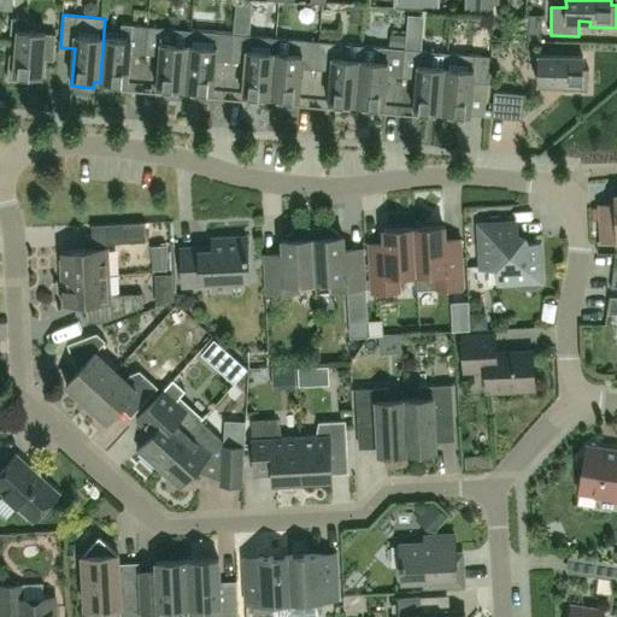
[(56,34),(47,34),(47,33),(28,30),(28,22),(25,18),(12,17),(10,34),(17,35),(16,54),(10,53),(7,80),(30,82),(30,76),(42,77),(45,59),(53,59),(56,34)]
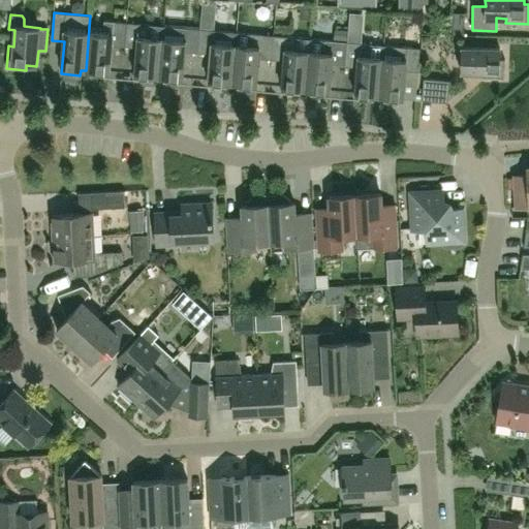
[(435,36),(456,36),(456,16),(435,16),(435,36)]
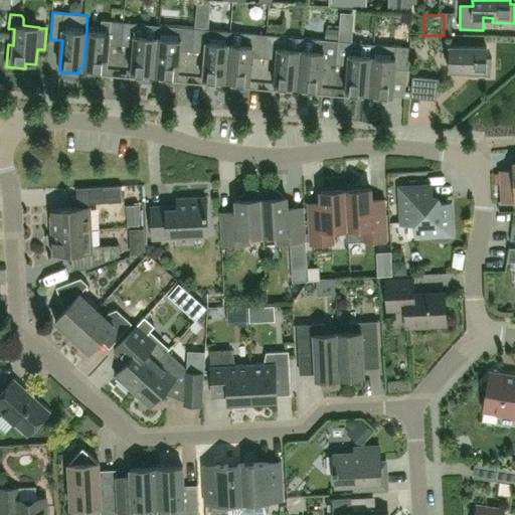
[(101,28),(87,27),(83,68),(89,69),(88,73),(107,75),(109,44),(121,45),(123,22),(102,20),(101,28)]
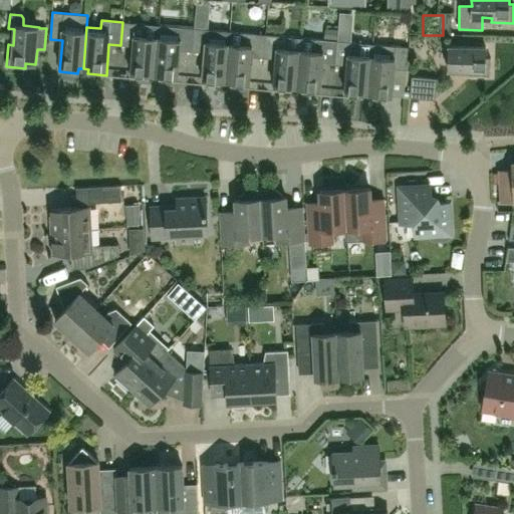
[(150,74),(155,74),(158,37),(144,36),(145,24),(122,22),(120,45),(134,46),(131,77),(149,79),(150,74)]
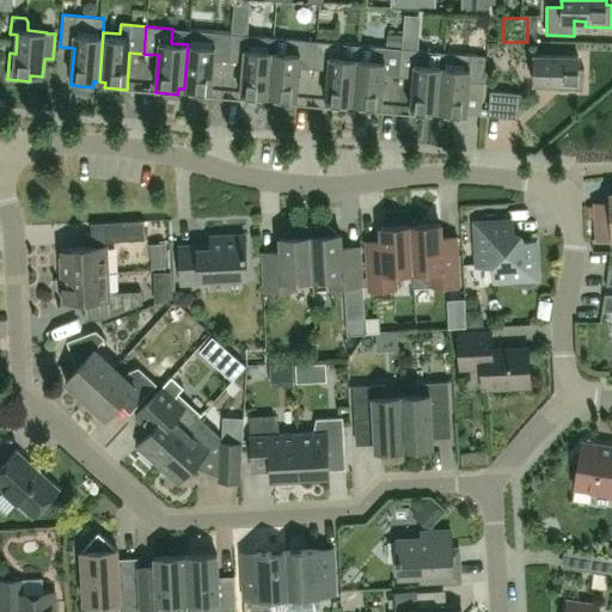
[(212,97),(214,60),(228,61),(232,34),(206,31),(204,46),(188,44),(184,89),(190,90),(189,96),(212,97)]
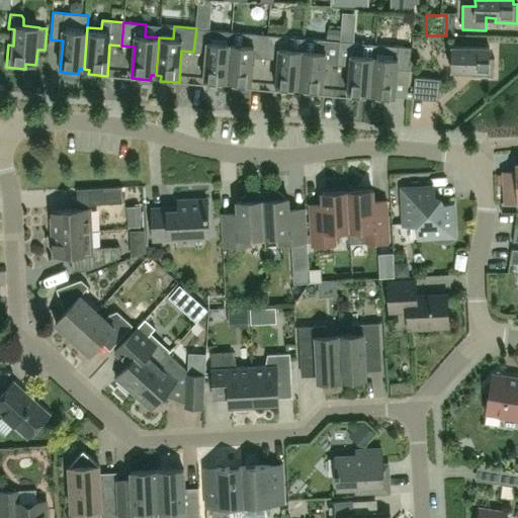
[(196,28),(193,52),(206,53),(203,84),(222,86),(223,81),(228,82),(231,44),(217,42),(218,30),(196,28)]
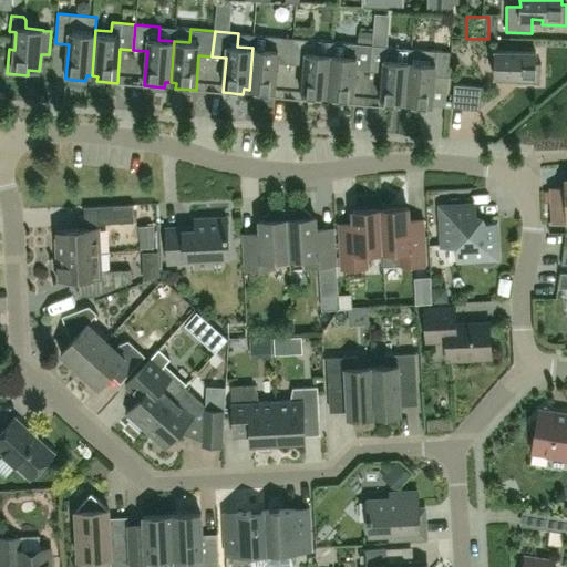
[(275,96),(277,62),(291,63),(294,38),(269,35),(254,34),(253,48),(249,90),(255,90),(254,95),(275,96)]
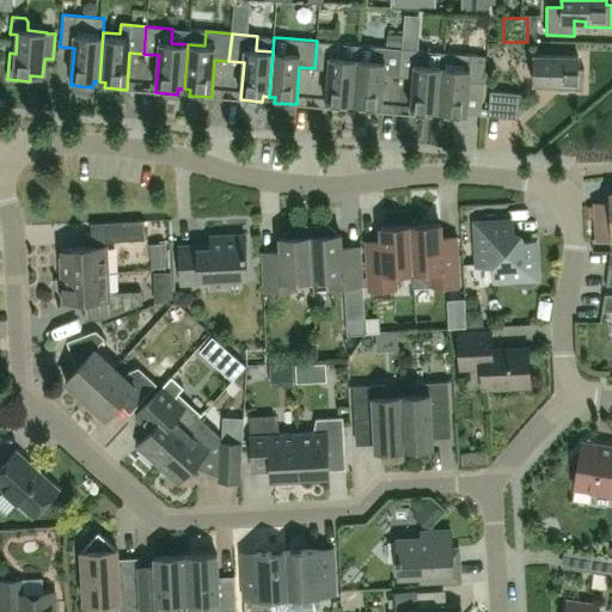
[(347,109),(348,103),(354,104),(357,60),(341,59),(342,43),(317,41),(314,68),(329,69),(325,108),(347,109)]
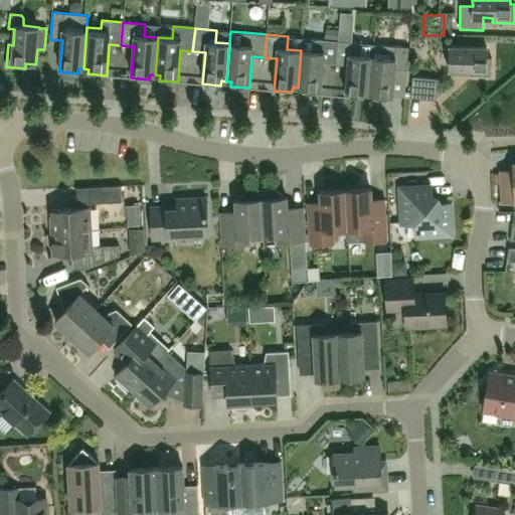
[(302,38),(301,50),(298,88),(303,88),(302,93),(321,95),(323,63),(336,64),(338,41),(316,39),(302,38)]
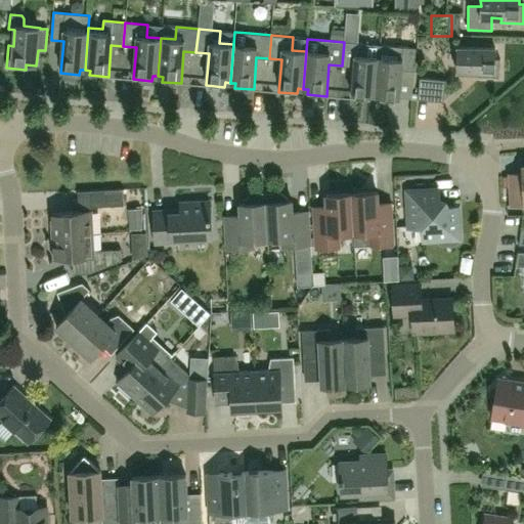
[(342,66),(354,67),(351,98),(370,99),(370,95),(376,95),(380,45),(344,42),(342,66)]
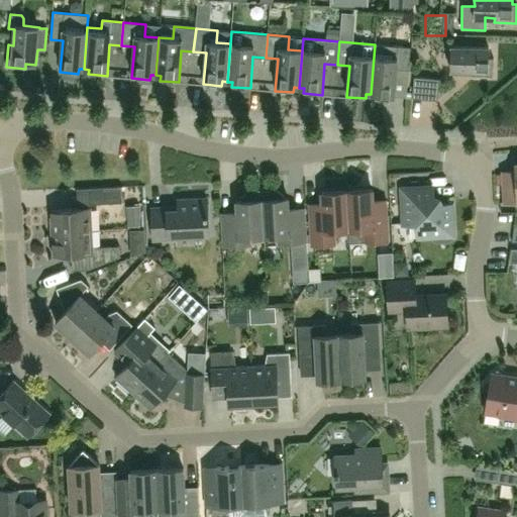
[(375,44),(371,94),(376,95),(375,99),(394,101),(397,70),(408,71),(411,47),(375,44)]
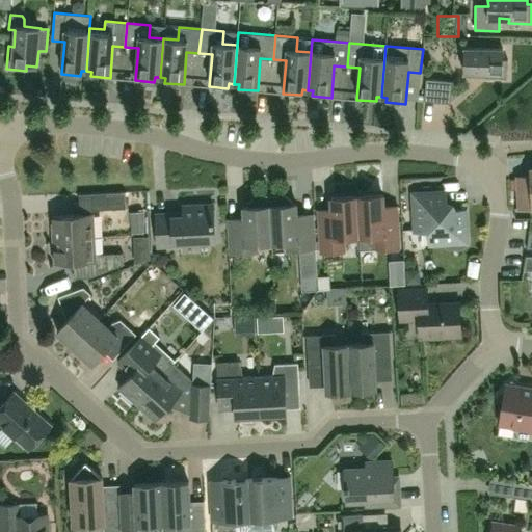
[(484,78),(507,79),(508,59),(503,59),(503,49),(464,48),(463,73),(484,73),(484,78)]
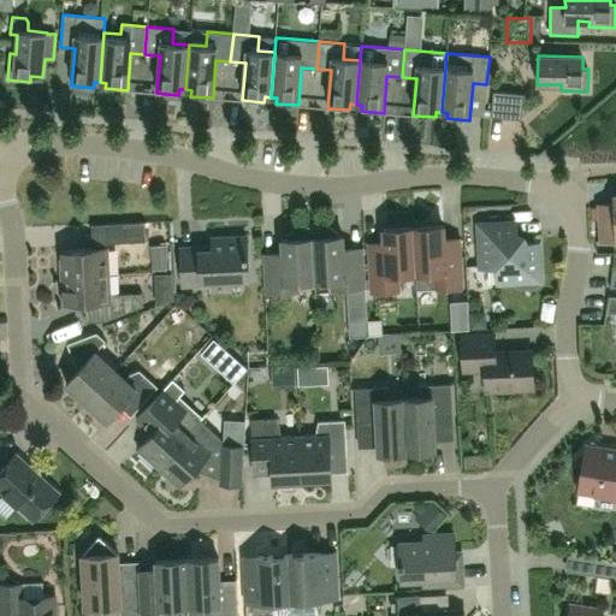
[(521,119),(523,94),(493,92),(491,117),(521,119)]
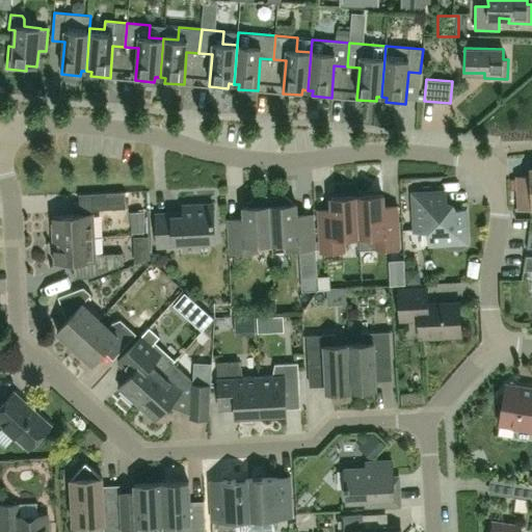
[(519,208),(531,207),(531,167),(530,167),(531,176),(516,177),(519,208)]
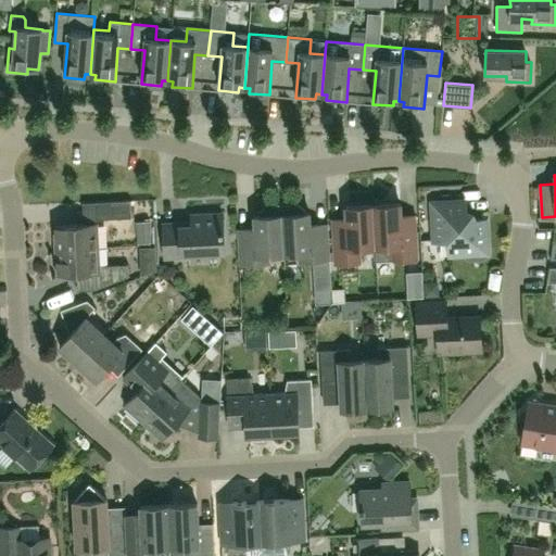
[(131,217),(130,200),(96,202),(97,219),(131,217)]
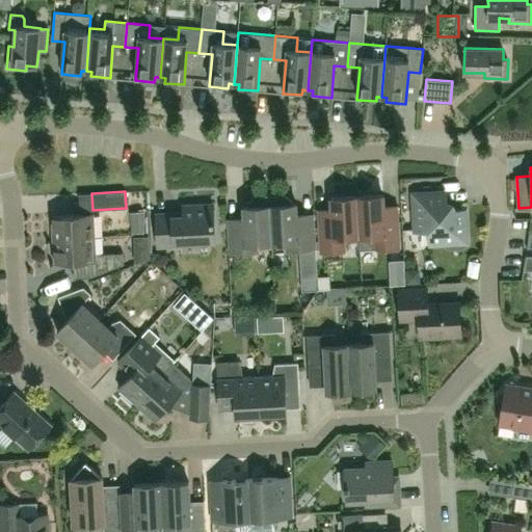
[(413,193),(415,231),(429,230),(430,244),(446,243),(446,246),(449,248),(451,249),(460,248),(462,247),(464,245),(464,242),(468,242),(466,210),(453,211),(446,204),(445,191),(413,193)]
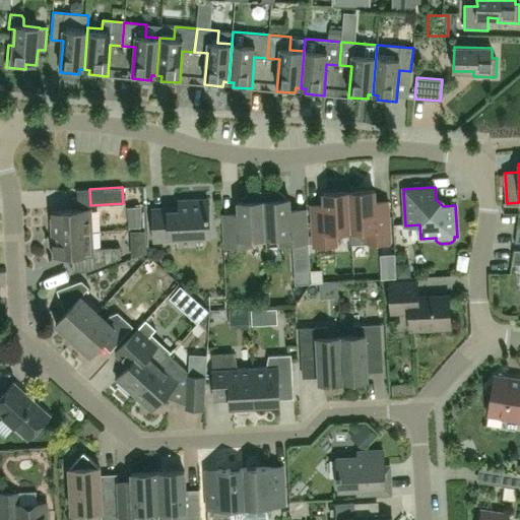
[(308,243),(307,218),(290,218),(289,199),(285,199),(285,196),(276,189),(263,190),(266,237),(278,236),(280,238),(280,244),(308,243)]
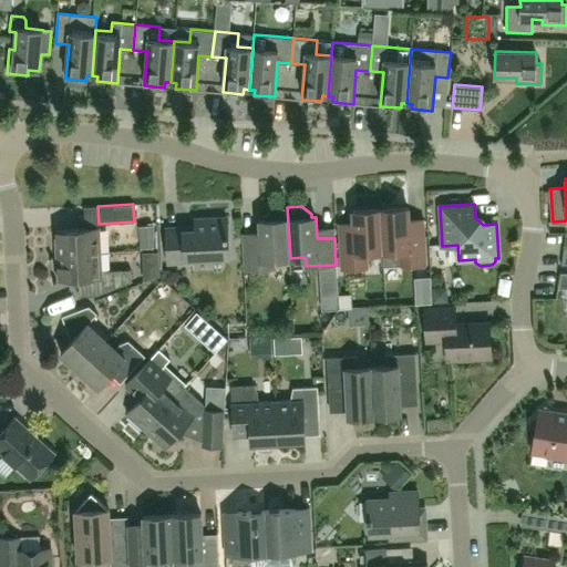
[(276,259),(290,258),(287,207),(272,208),(264,217),(264,219),(259,220),(261,241),(243,243),(245,269),(275,268),(274,261),(276,259)]
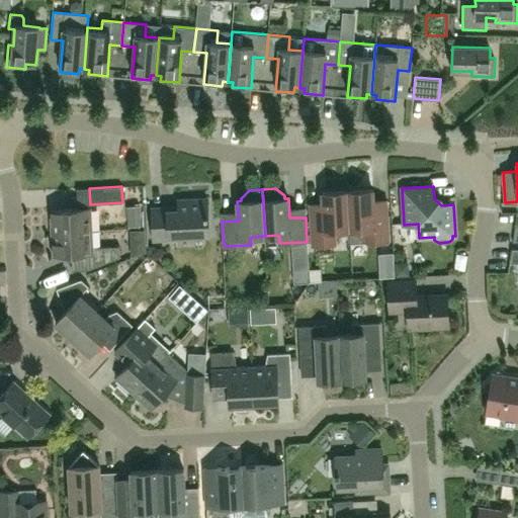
[(389,241),(387,216),(386,199),(373,200),(373,189),(347,191),(350,230),(350,241),(351,241),(351,243),(365,242),(389,241)]
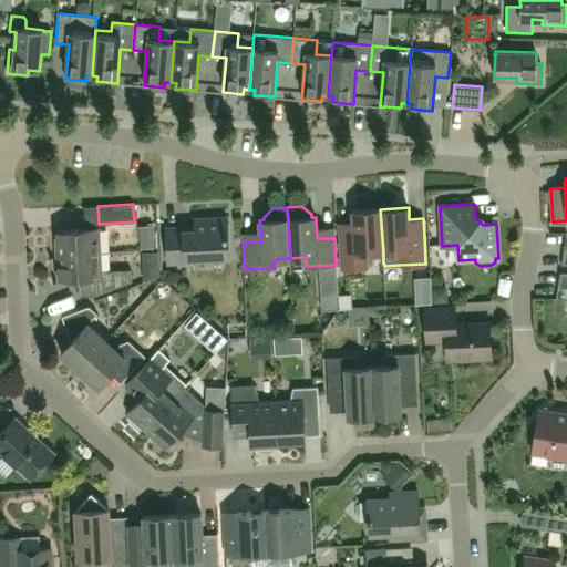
[(383,251),(380,209),(352,210),(353,222),(339,223),(341,268),(368,267),(367,253),(383,251)]
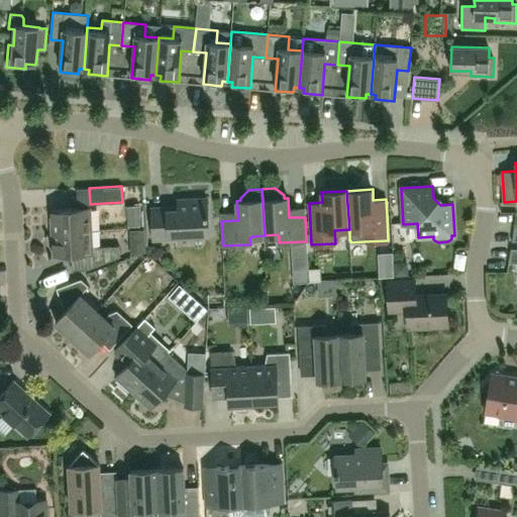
[(151,208),(153,239),(170,239),(170,236),(209,234),(207,198),(178,199),(178,206),(151,208)]
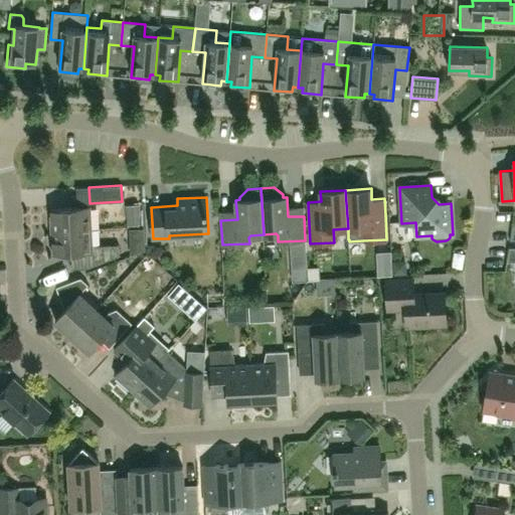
[(50,209),(51,231),(92,229),(91,206),(50,209)]
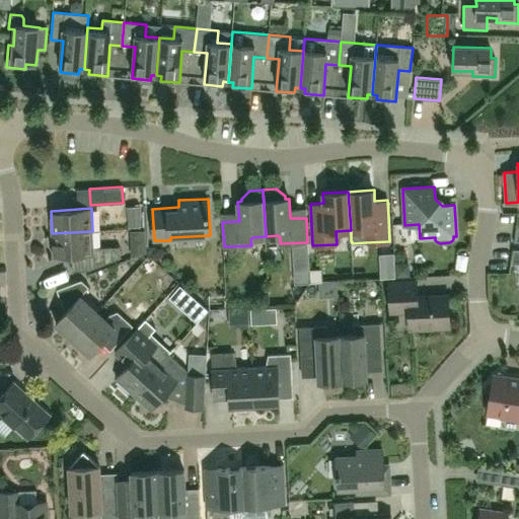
[(93,248),(92,231),(52,233),(53,255),(88,254),(88,270),(121,257),(120,246),(93,248)]
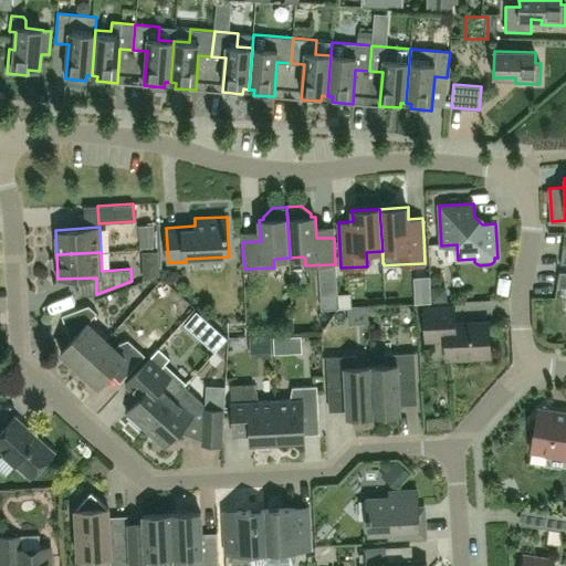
[(61,353),(80,369),(106,339),(87,323),(97,313),(88,305),(62,315),(71,341),(61,353)]
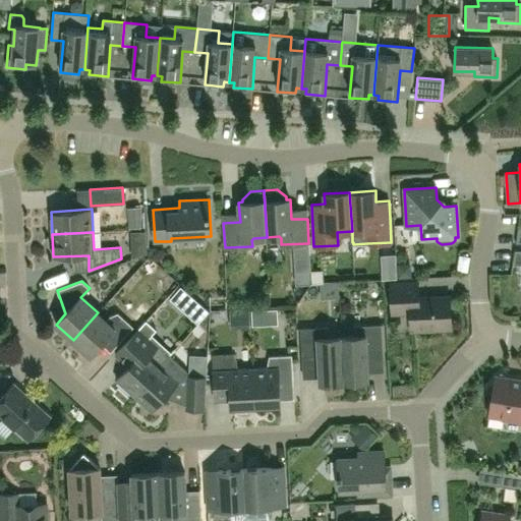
[(390,283),(392,313),(410,312),(411,331),(452,329),(450,296),(419,297),(418,282),(390,283)]
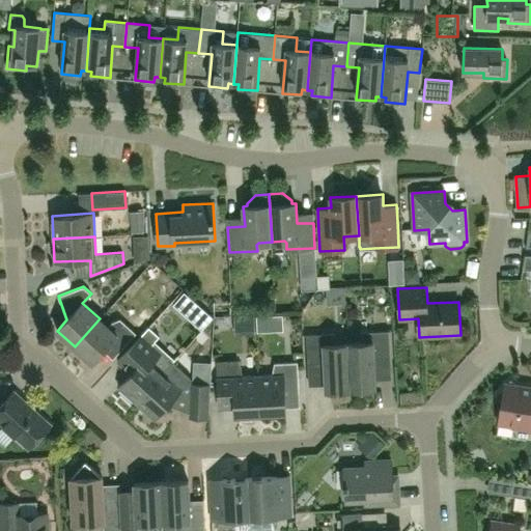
[(108,327),(100,318),(75,346),(92,363),(110,343),(119,352),(136,333),(120,318),(111,323),(108,327)]
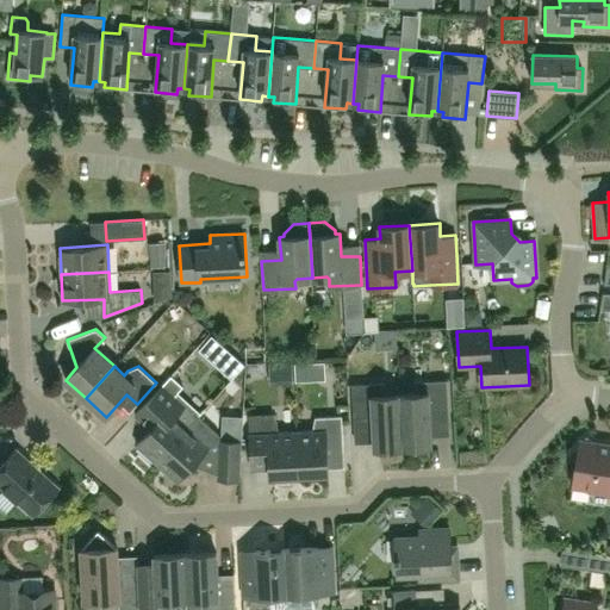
[(187,427),(176,416),(186,406),(174,396),(184,386),(170,375),(135,415),(150,429),(136,444),(156,462),(199,416),(198,415),(187,427)]
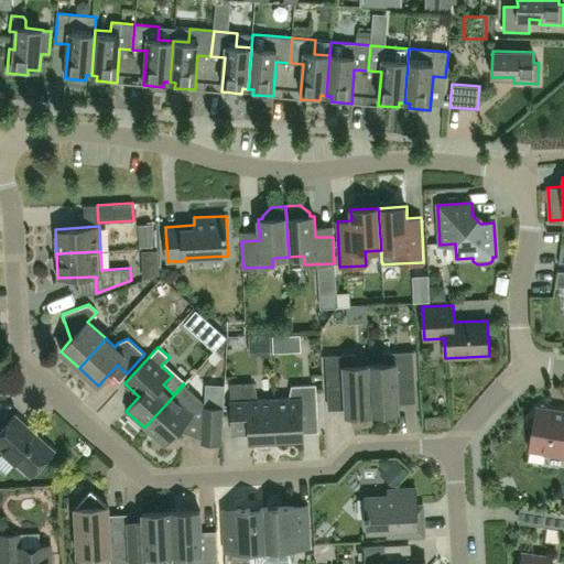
[(370,365),(372,413),(399,412),(398,388),(415,387),(413,351),(382,353),(382,364),(370,365)]
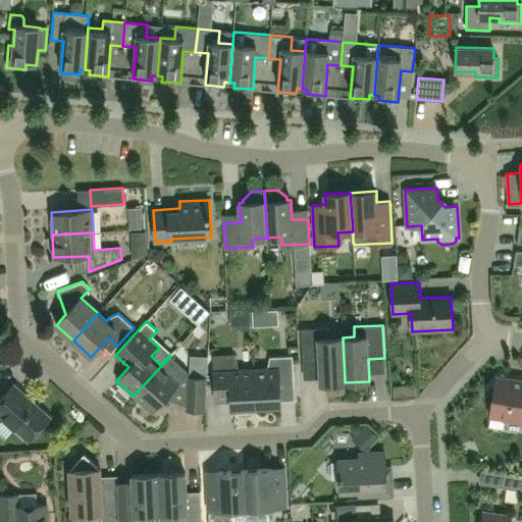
[(345,382),(343,337),(330,337),(330,327),(301,329),(303,362),(319,362),(320,383),(345,382)]
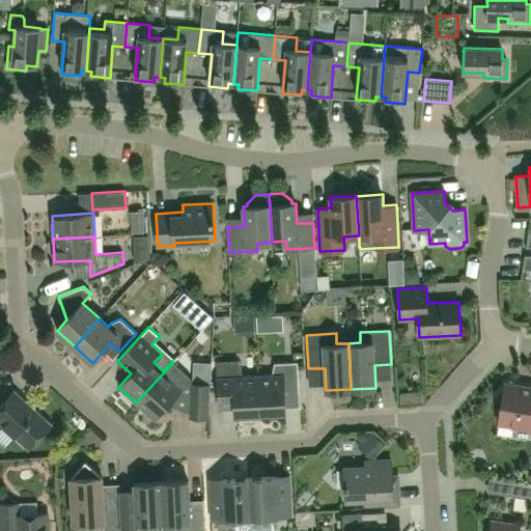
[(219,409),(234,409),(235,416),(260,415),(258,375),(243,376),(239,361),(217,362),(219,409)]
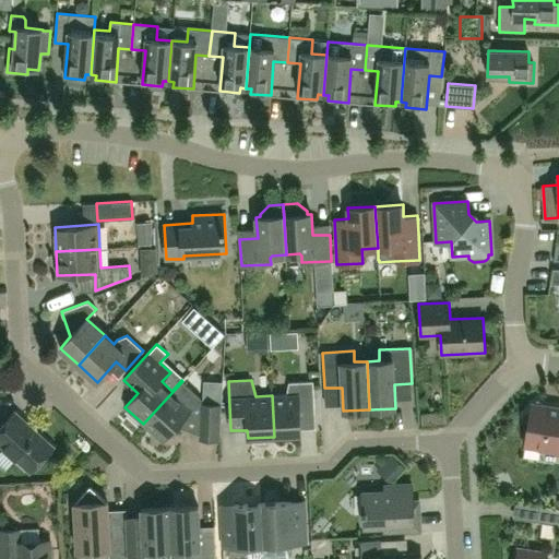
[(200,397),(182,381),(143,424),(163,441),(192,409),(190,408),(200,397)]
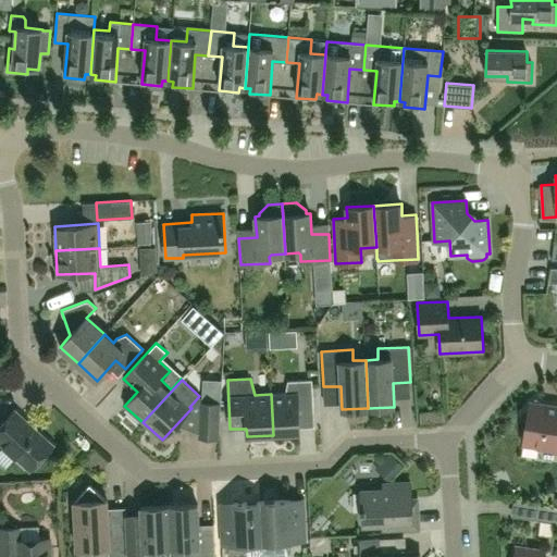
[(285,393),(271,394),(273,435),(299,433),(298,415),(313,413),(312,380),(287,381),(285,393)]
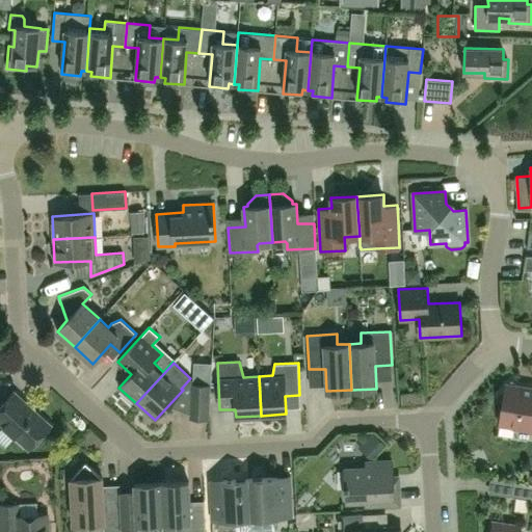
[(505,387),(497,396),(503,402),(500,425),(529,429),(529,431),(531,431),(531,387),(516,386),(511,380),(508,383),(506,383),(505,387)]
